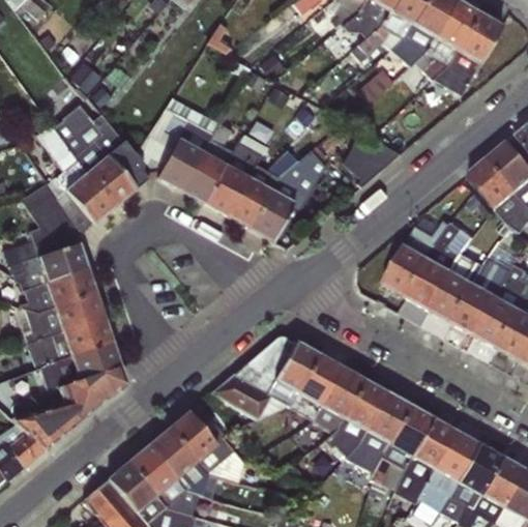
[(11,0),(20,8),(27,0),(11,0)]
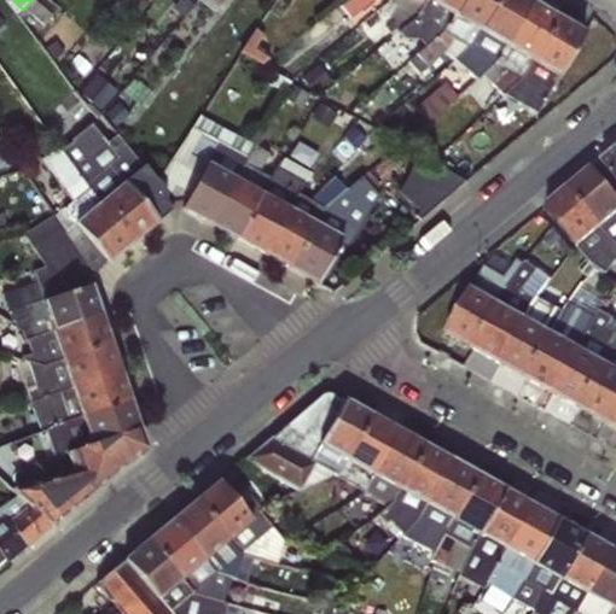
[(179,0),(176,3),(187,12),(199,0),(179,0)]
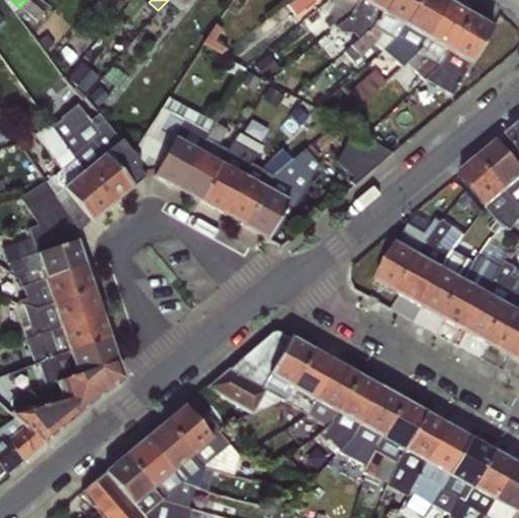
[(172,0),(183,9),(190,0),(172,0)]
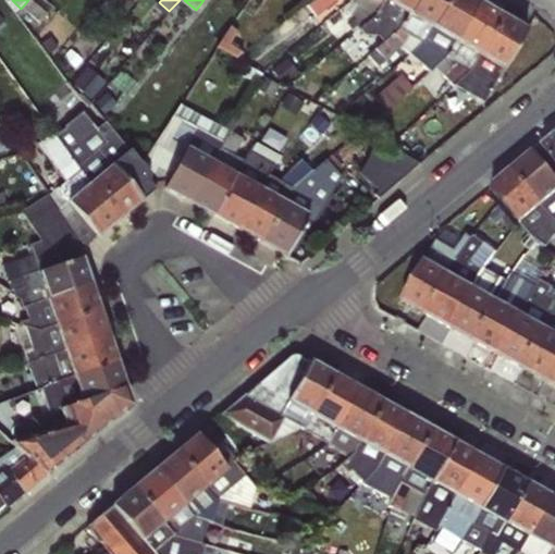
[(378,12),(384,0),(352,0),(344,7),(356,16),(348,22),(354,32),(361,26),(378,12)]
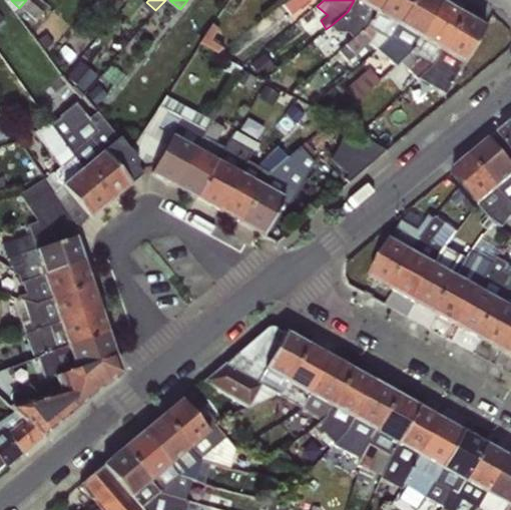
[(369,23),(376,12),(357,0),(354,0),(348,11),(333,24),(337,31),(349,30),(354,37),(369,23)]
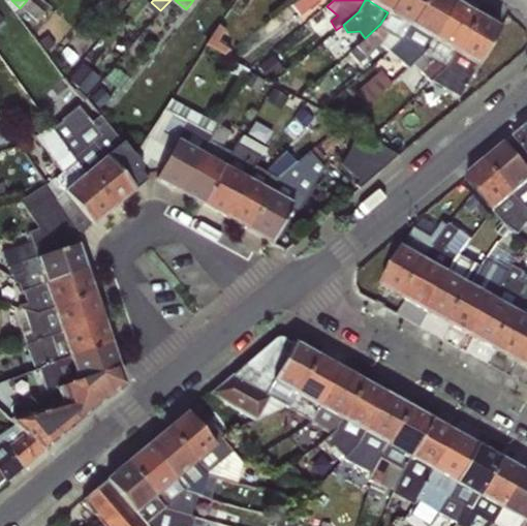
[(388,12),(394,0),(368,0),(388,12)]
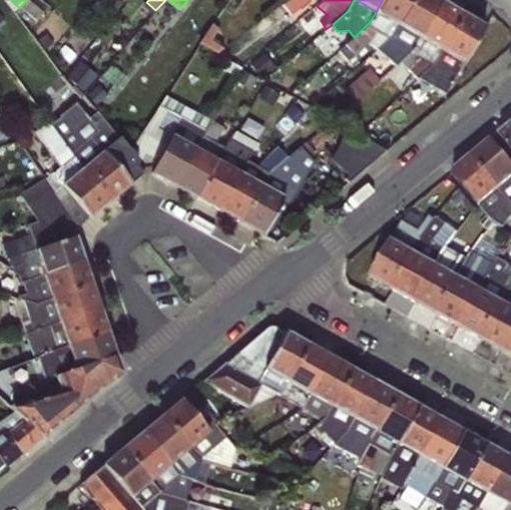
[(397,24),(410,0),(382,0),(376,12),(397,24)]
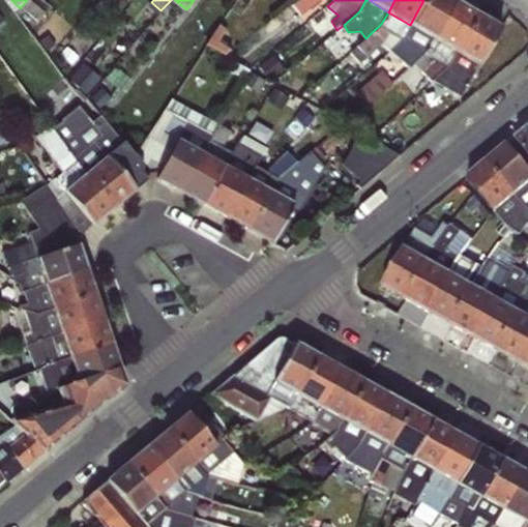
[(434,38),(455,0),(423,0),(410,25),(434,38)]
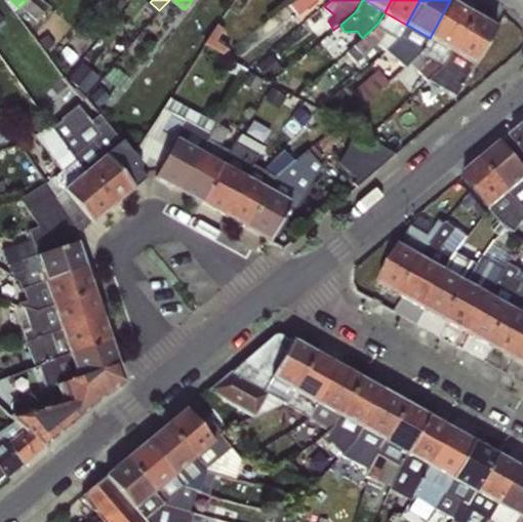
[(451,51),(474,11),(454,0),(450,0),(430,38),(451,51)]
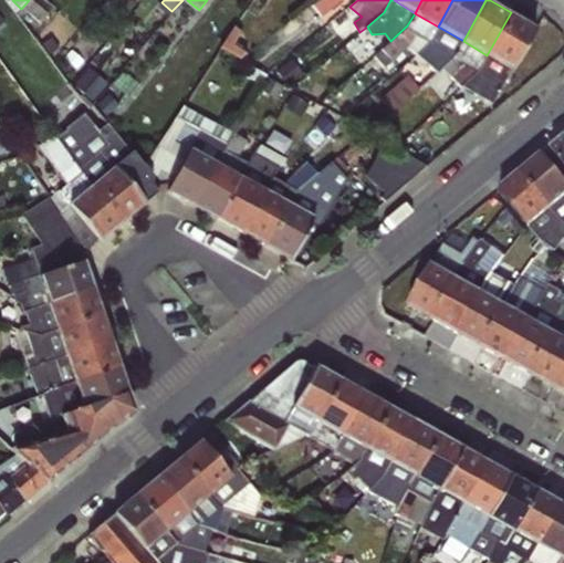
[(536,27),(511,12),(487,55),(511,70),(536,27)]
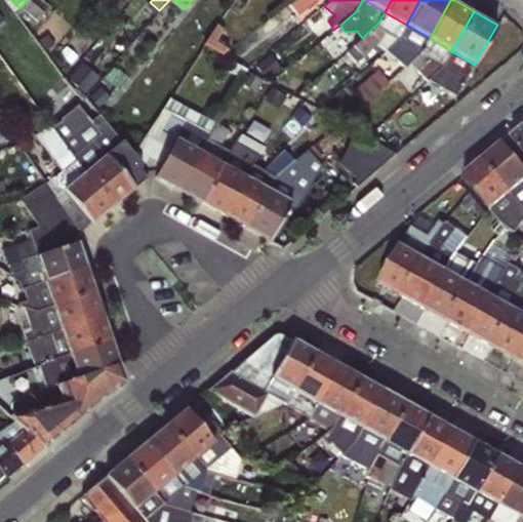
[(399,39),(406,25),(385,12),(377,24),(362,38),(348,50),(357,62),(378,42),(387,49),(399,39)]
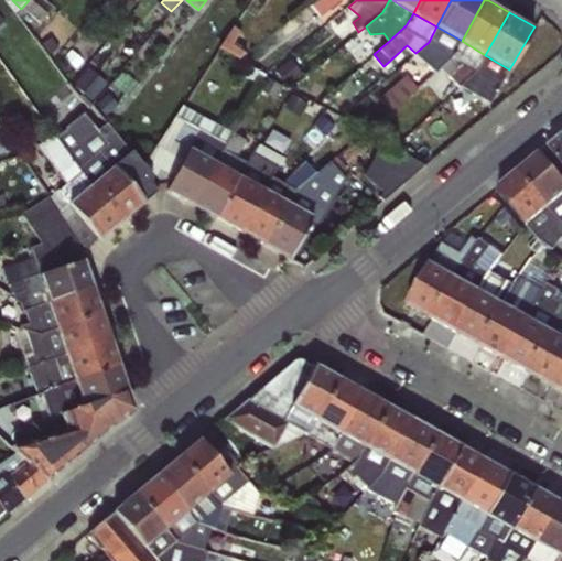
[(119,25),(109,17),(98,30),(108,39),(119,25)]
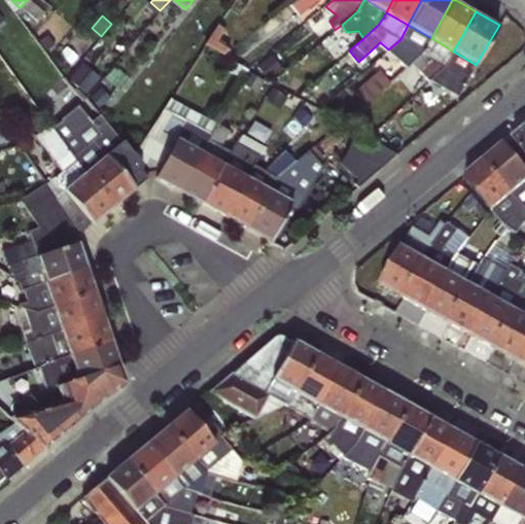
[(224,54),(233,47),(218,40),(225,28),(219,24),(206,42),(224,54)]
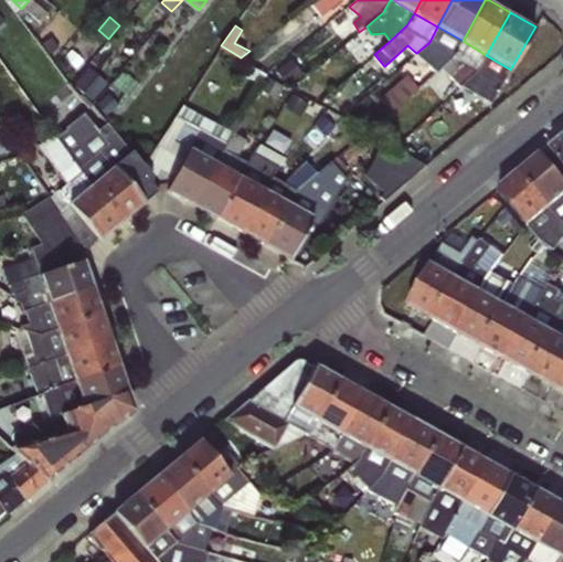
[(436,72),(444,67),(454,54),(463,41),(437,27),(429,42),(416,53),(436,72)]
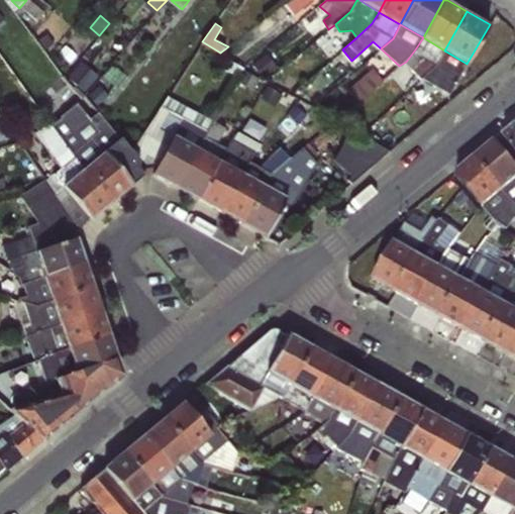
[(406,62),(421,78),(438,62),(444,50),(423,37),(415,49),(406,62)]
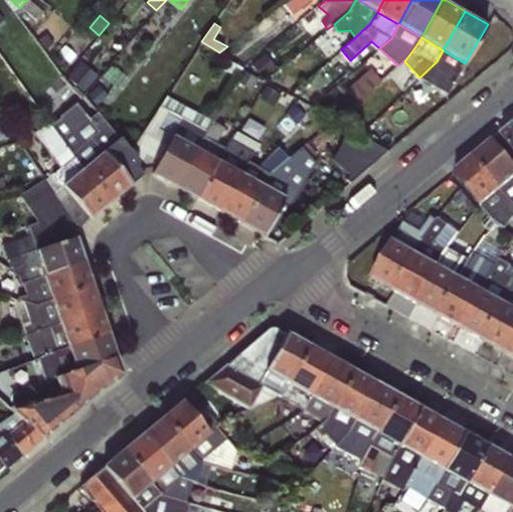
[(448,94),(465,63),(443,50),(437,61),(419,77),(448,94)]
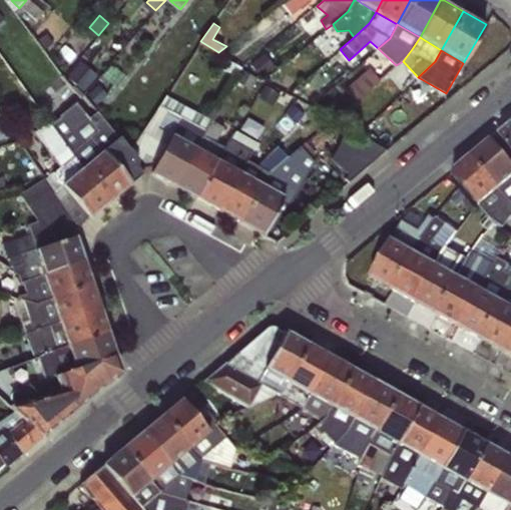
[(267,52),(253,62),(263,75),(276,65),(267,52)]
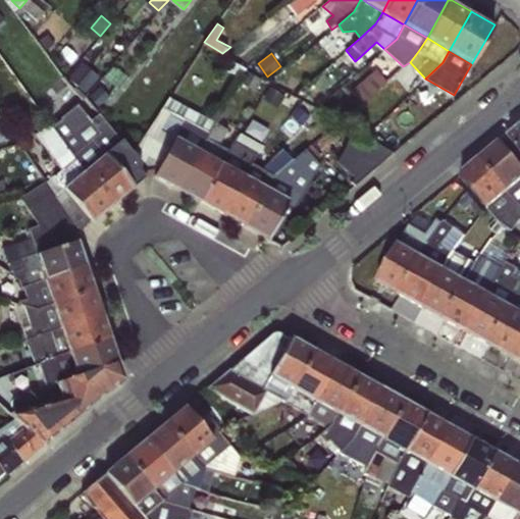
[(82,98),(93,89),(91,87),(101,75),(84,60),(75,69),(73,67),(65,74),(82,98)]
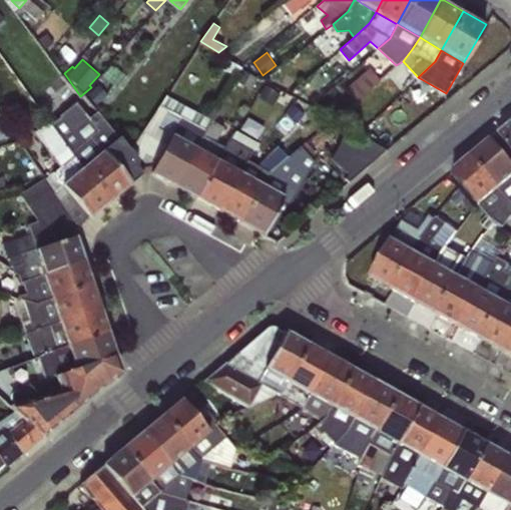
[(243,66),(229,59),(225,68),(239,75),(243,66)]
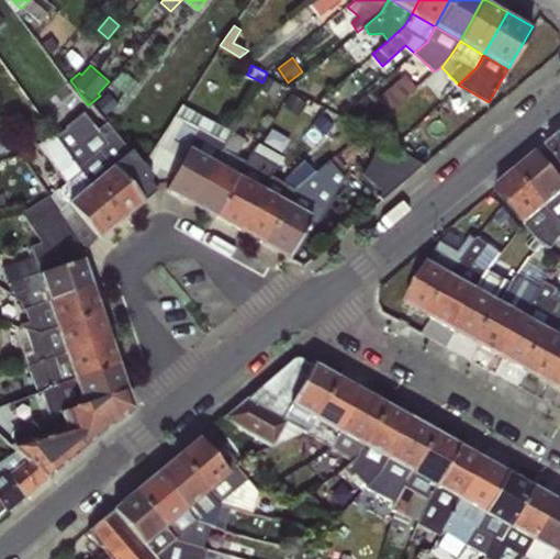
[(417,86),(406,74),(379,97),(391,110),(417,86)]
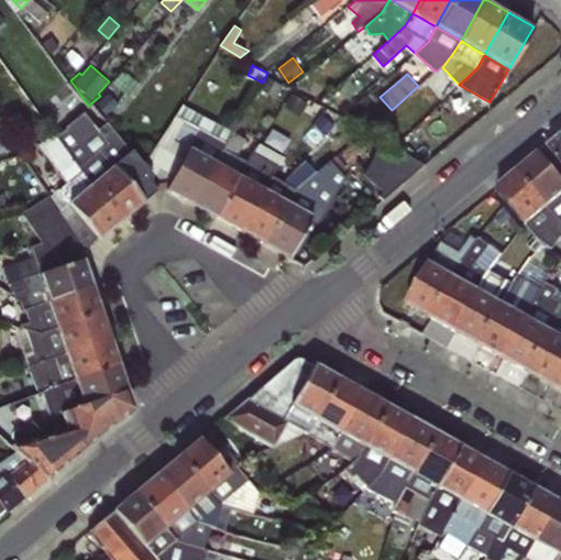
[(96,100),(88,106),(105,125),(112,120),(96,100)]
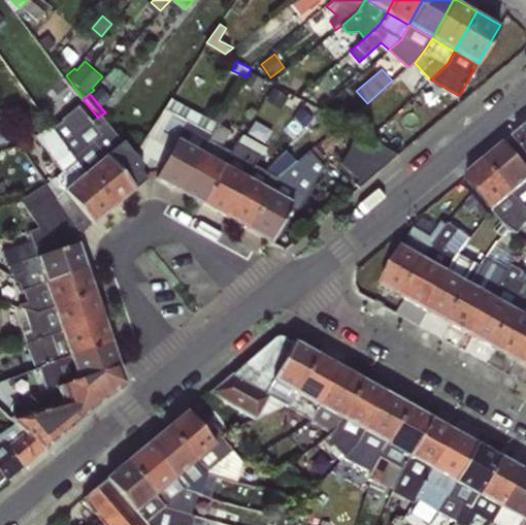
[(173,111),(211,133),(218,122),(171,96),(146,135),(157,140),(173,111)]
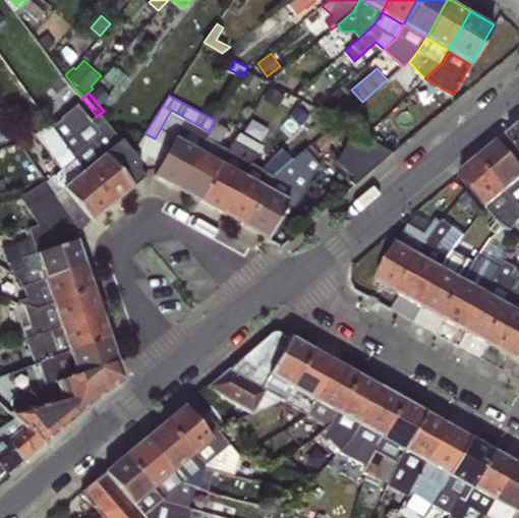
[(105,153),(131,186),(146,176),(128,157),(97,116),(93,119),(76,132),(62,113),(53,101),(41,110),(50,123),(87,168),(105,153)]
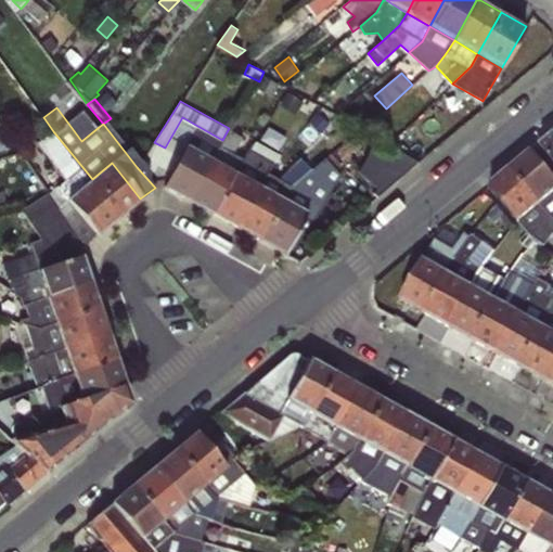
[(84,107),(66,120),(81,141),(99,127),(84,107)]
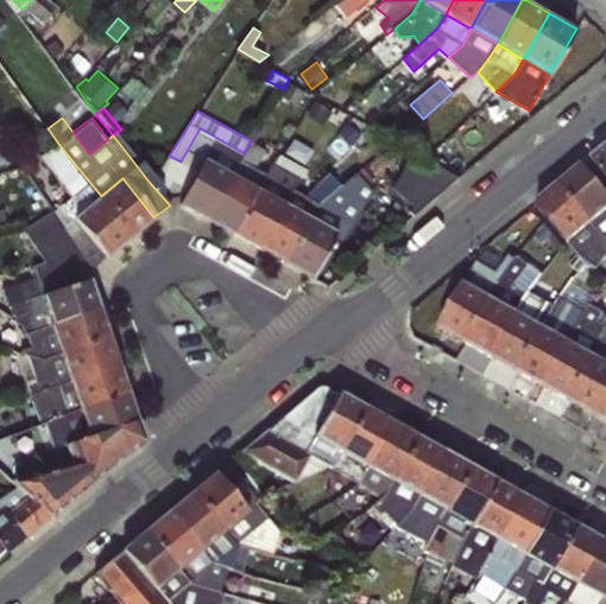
[(150,183),(170,205),(181,204),(206,159),(233,175),(244,153),(200,128),(181,161),(169,156),(150,183)]
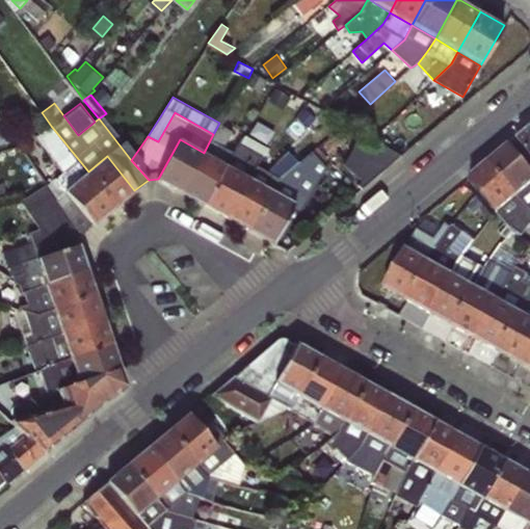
[(244,135),(219,123),(213,134),(204,153),(228,165),(234,152),(244,135)]
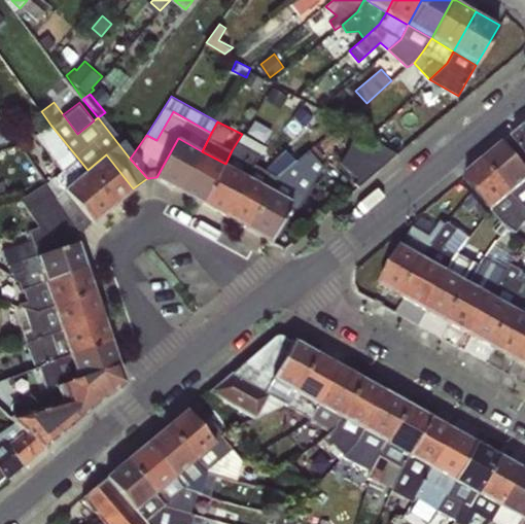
[(65,188),(88,170),(50,125),(36,134),(62,172),(46,183),(80,233),(94,222),(65,188)]
